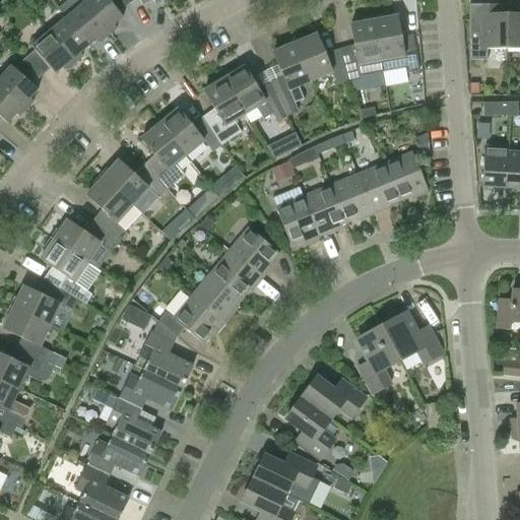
[(123,17),(119,13),(128,5),(124,0),(81,0),(79,2),(82,5),(109,36),(117,29),(114,25),(123,17)]
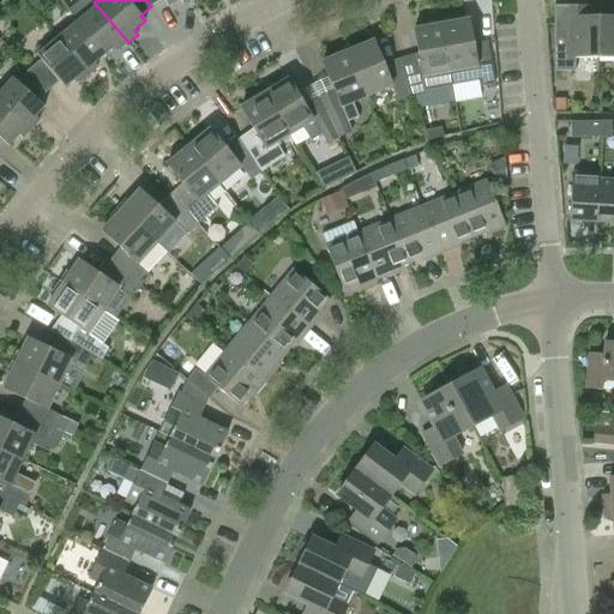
[(613,5),(597,6),(597,58),(613,56),(613,5)]
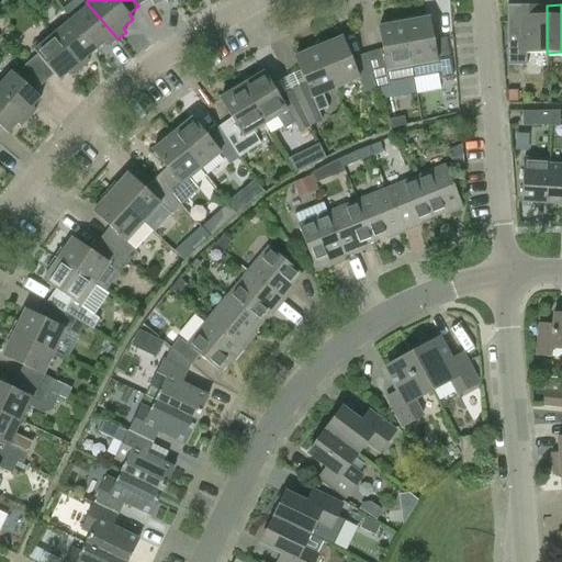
[(71,20),(96,49),(105,42),(109,46),(117,38),(89,6),(71,20)]
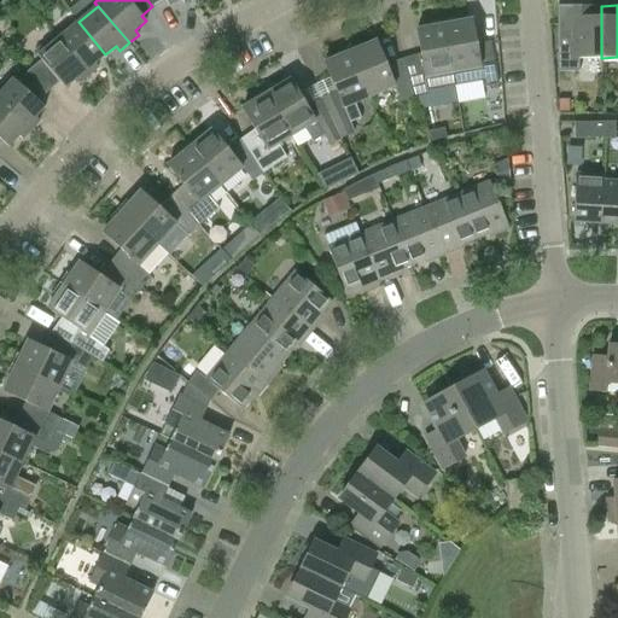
[(601,58),(601,6),(558,6),(558,70),(578,70),(578,58),(601,58)]
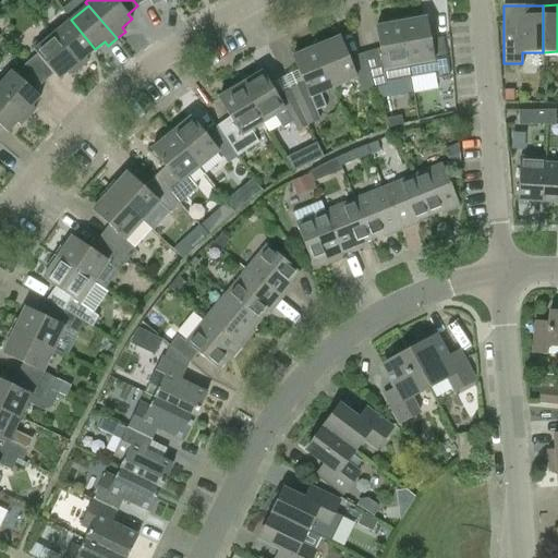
[(426,19),(401,23),(411,79),(434,74),(434,80),(449,76),(441,37),(429,39),(426,19)]
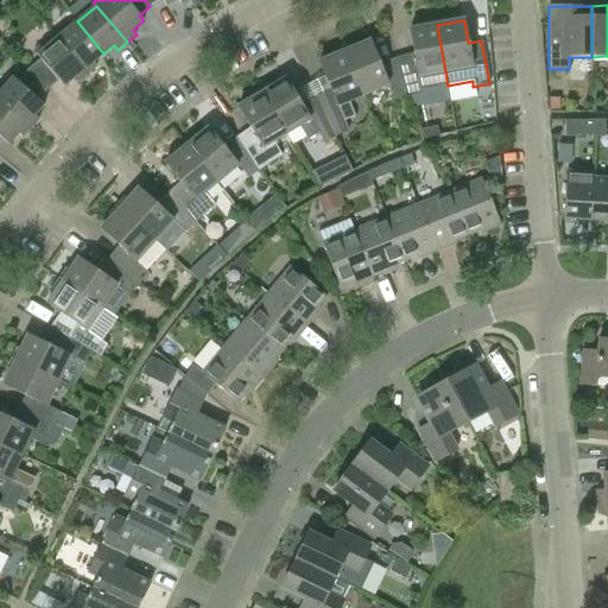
[(57,38),(87,75),(96,67),(93,63),(103,54),(77,21),(57,38)]
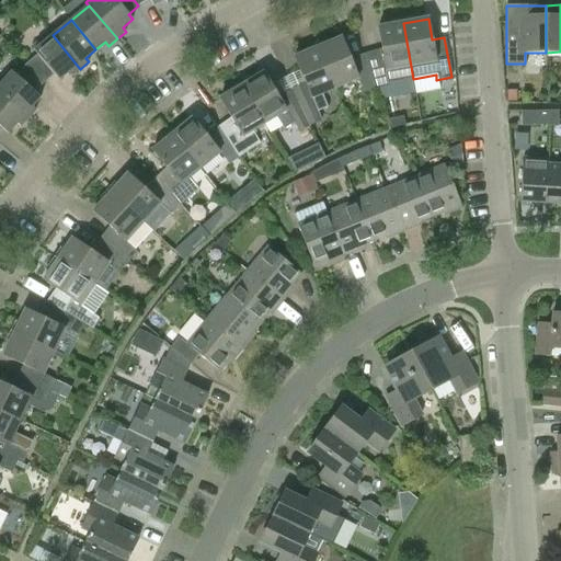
[(367,60),(376,89),(388,86),(388,83),(413,79),(403,23),(377,27),(382,56),(367,60)]
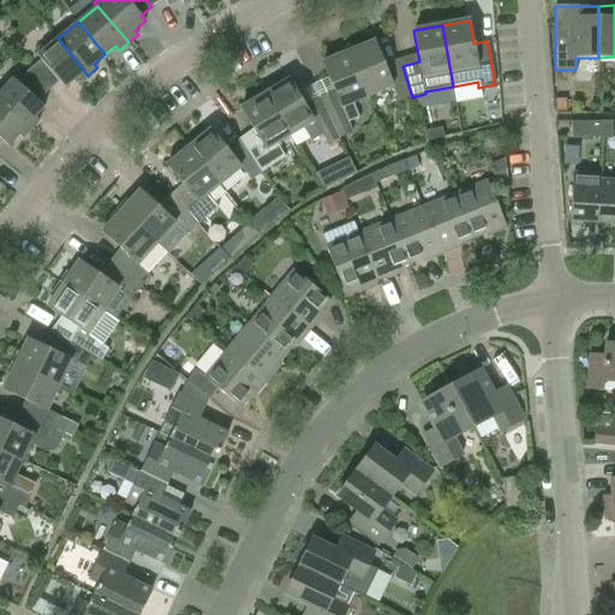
[(28,71),(48,91),(59,82),(64,88),(75,79),(79,83),(88,76),(58,39),(55,35),(35,52),(41,60),(28,71)]
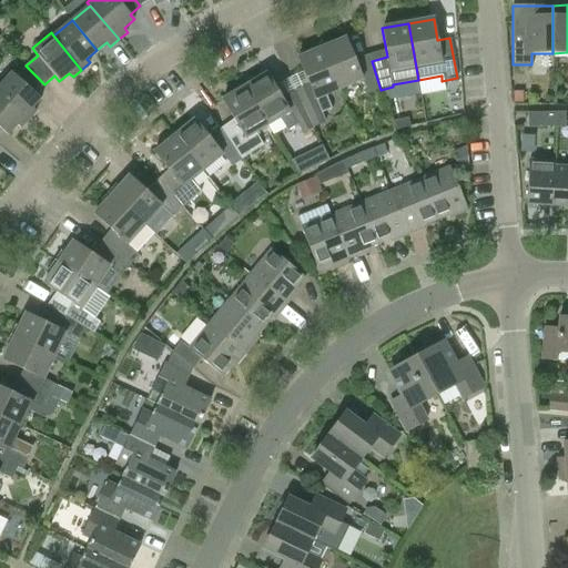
[(372,61),(356,66),(345,39),(322,49),(338,90),(362,80),(367,94),(381,90),(372,61)]
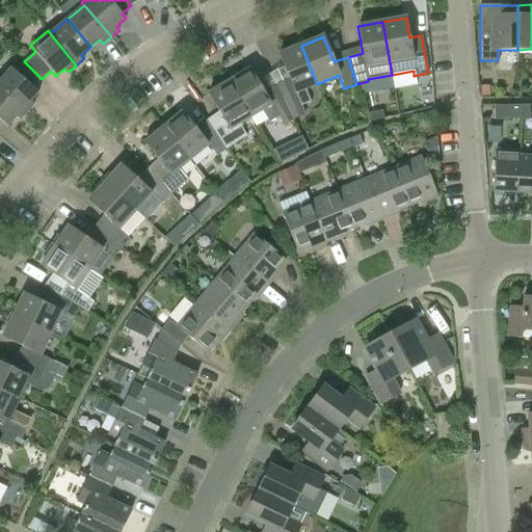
[(317,84),(301,46),(278,55),(289,79),(276,86),(293,121),(304,115),(300,106),(310,102),(304,88),(317,84)]
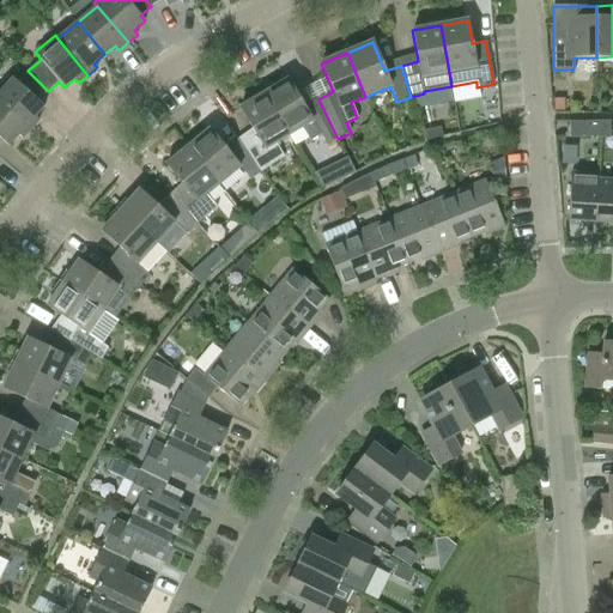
[(0,85),(0,102),(30,131),(38,121),(34,117),(44,107),(38,102),(48,91),(28,71),(17,83),(10,76),(0,85)]
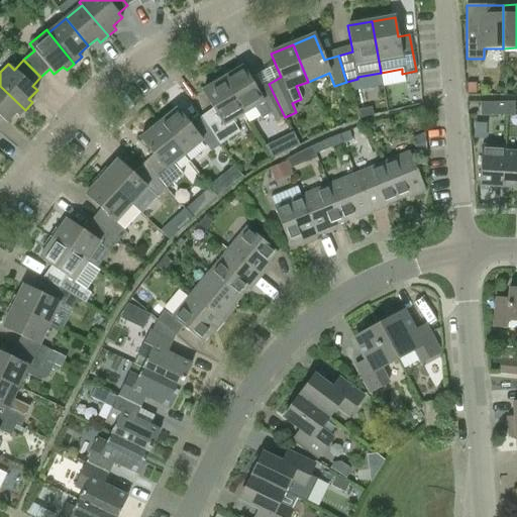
[(222,80),(243,114),(242,114),(248,123),(260,117),(261,119),(270,114),(275,122),(285,117),(269,84),(255,90),(242,67),(222,80)]
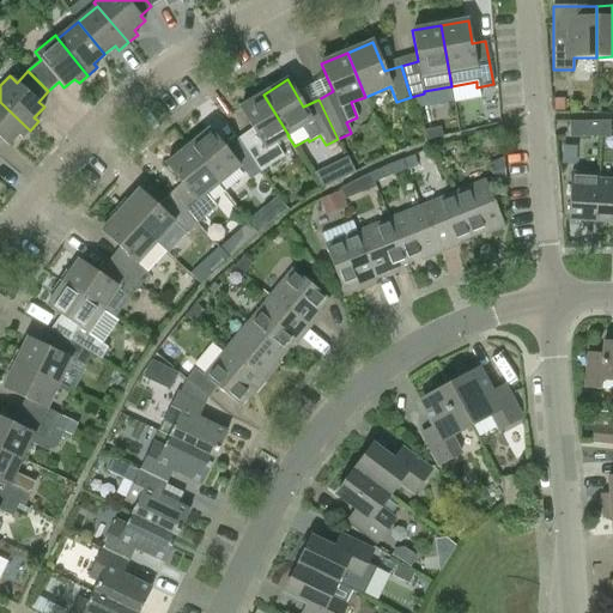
[(283,157),(274,144),(287,135),(289,135),(263,95),(240,109),(255,135),(242,145),(261,171),(273,164),(283,157)]
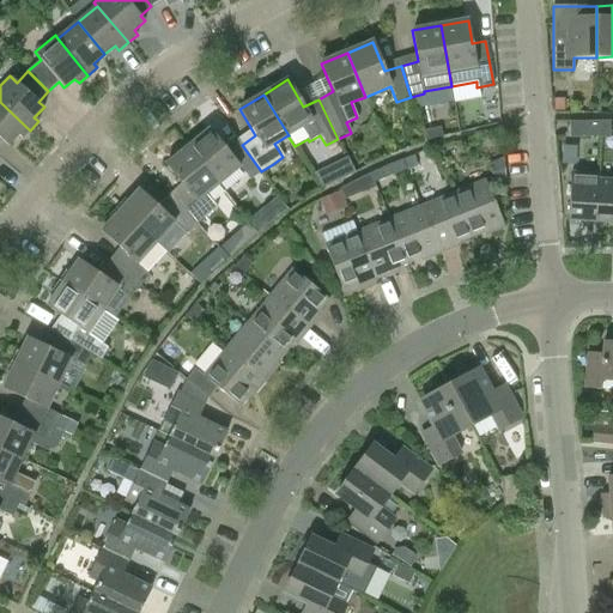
[(564,99),(554,99),(554,114),(564,114),(564,99)]
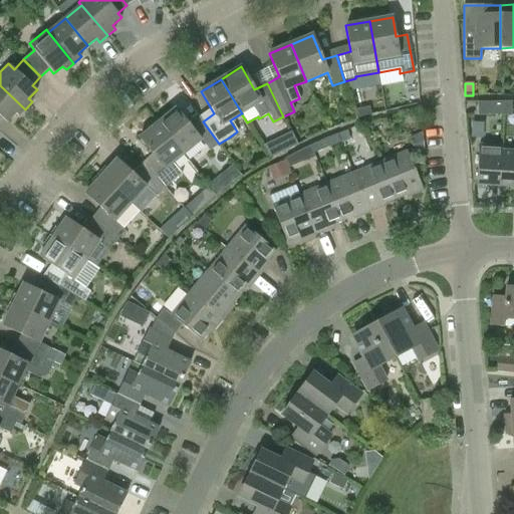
[(0,119),(2,118),(7,122),(15,113),(18,116),(25,109),(0,85),(0,119)]
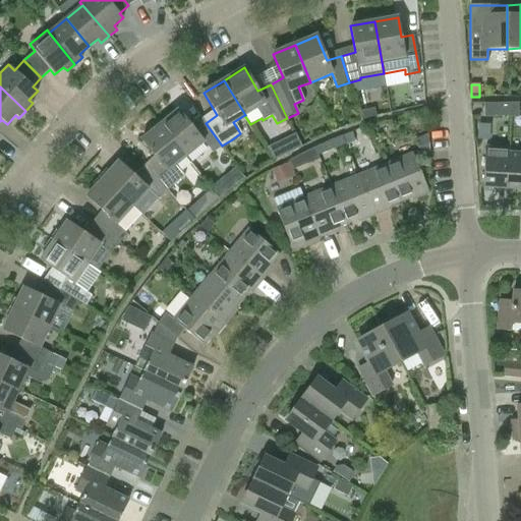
[(483,104),(483,117),(509,116),(510,104),(483,104)]
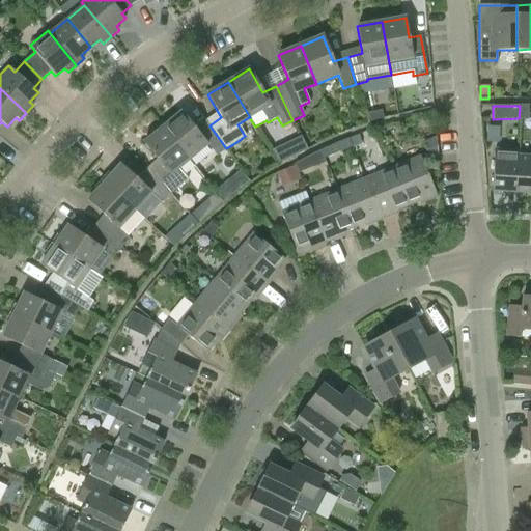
[(528,118),(528,106),(520,106),(519,118),(528,118)]
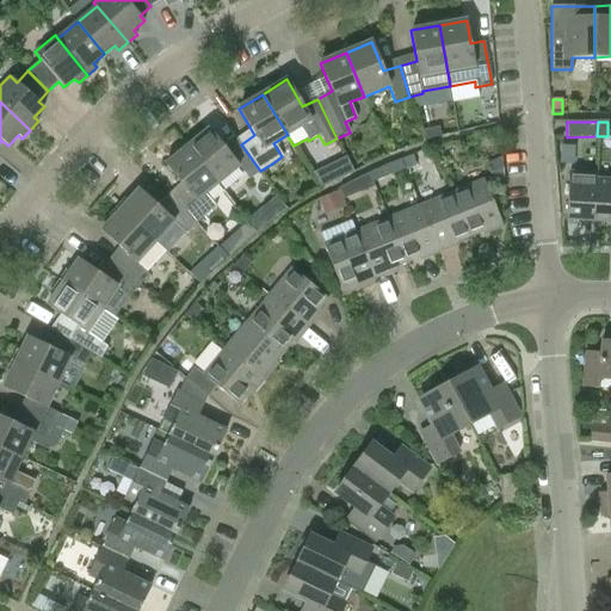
[(421,131),(424,141),(440,137),(439,128),(421,131)]
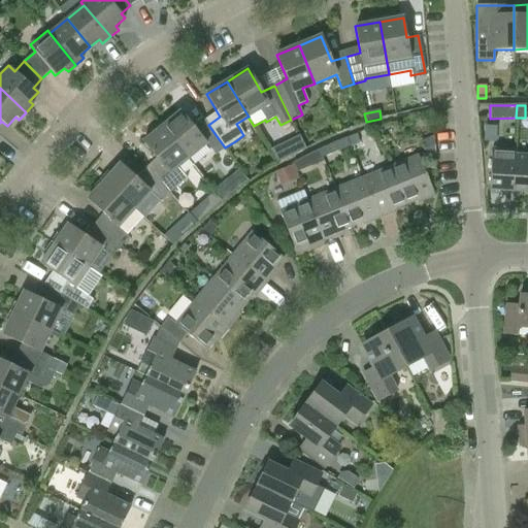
[(208,125),(197,132),(180,111),(162,127),(188,159),(206,143),(216,155),(225,147),(208,125)]
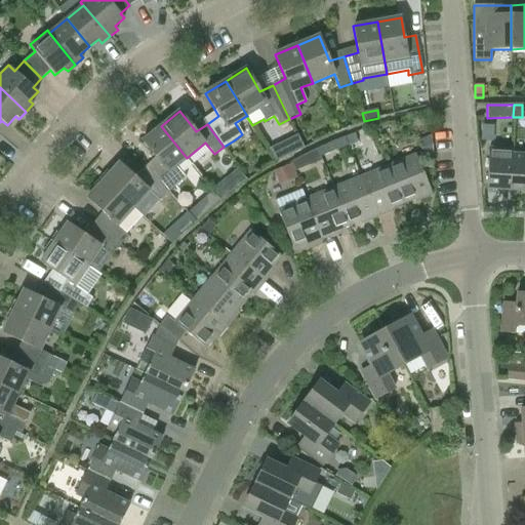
[(185,177),(176,166),(187,158),(161,126),(143,142),(159,162),(149,171),(168,193),(185,177)]
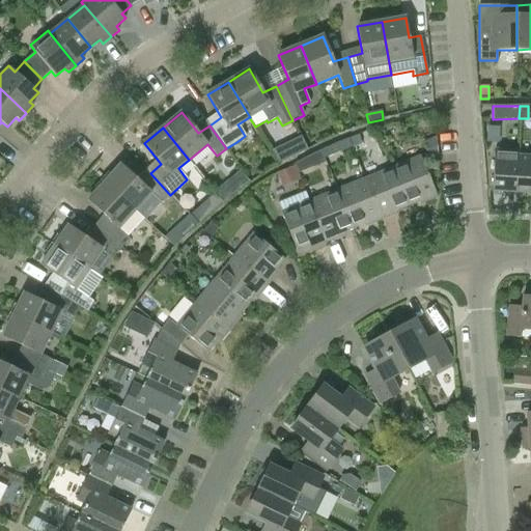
[(301,135),(291,140),(298,152),(307,147),(301,135)]
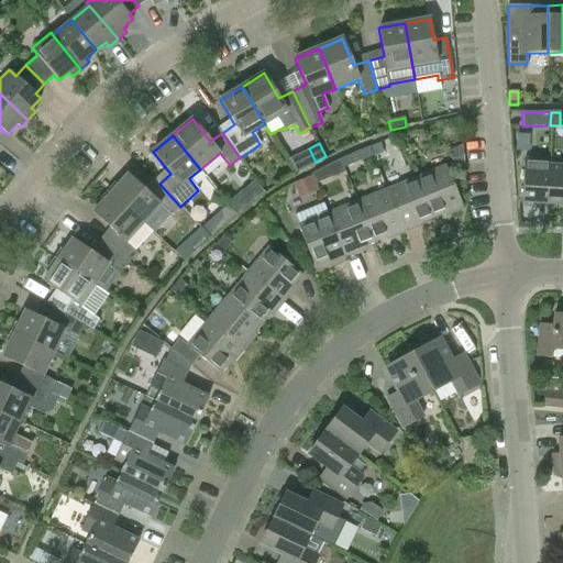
[(376,144),(371,146),(374,156),(383,152),(379,143),(376,144)]
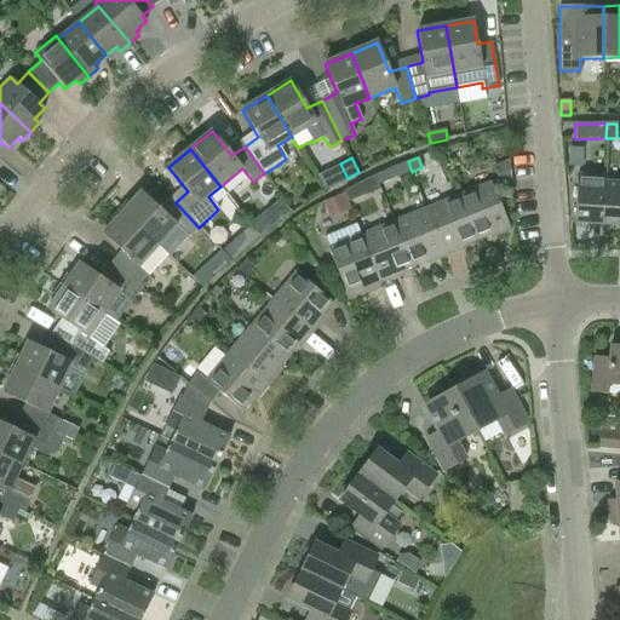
[(374,176),(379,185),(411,172),(407,162),(392,167),(374,176)]
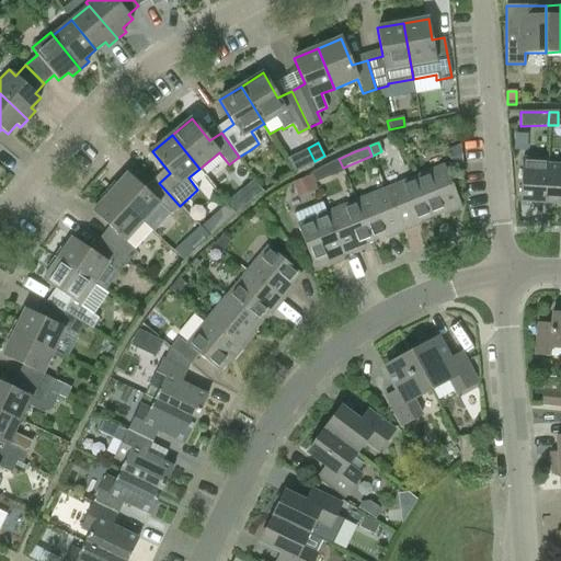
[(455,171),(462,168),(461,147),(448,152),(455,171)]
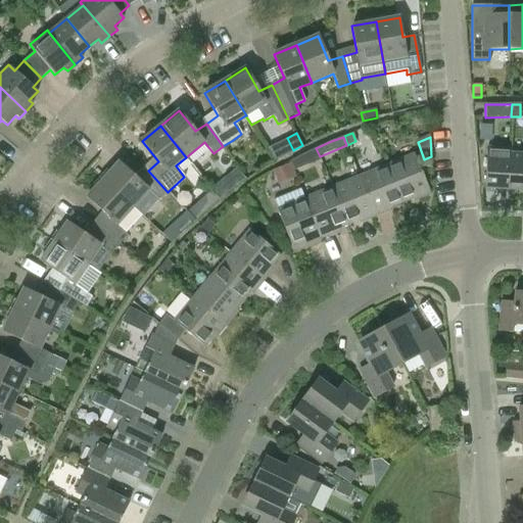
[(507,189),(509,153),(510,153),(510,149),(486,147),(484,188),(507,189)]
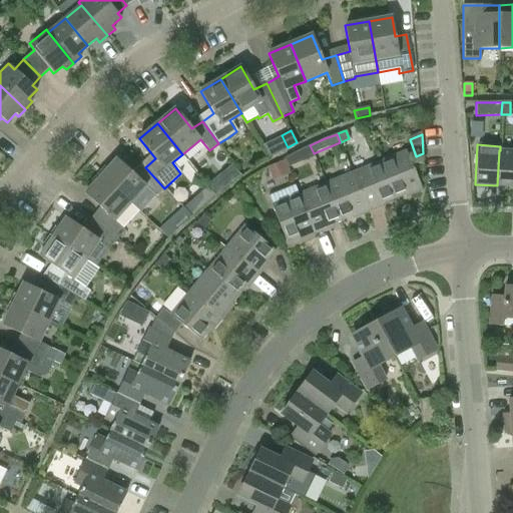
[(314,153),(310,145),(295,152),(285,157),(289,167),(315,156),(314,153)]
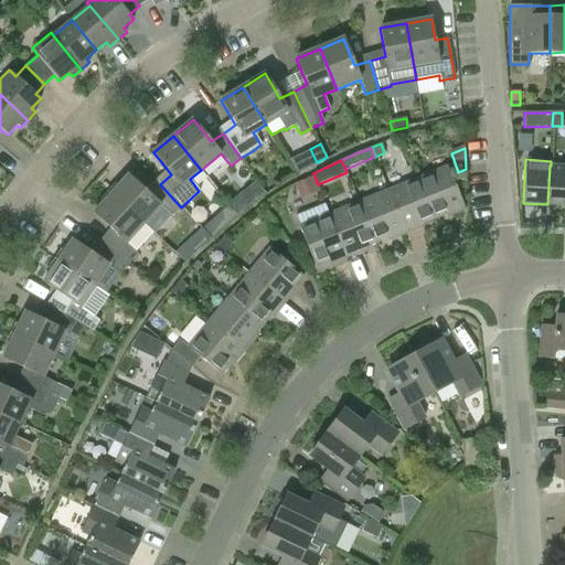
[(417,179),(434,220),(450,212),(451,215),(465,210),(447,166),(417,179)]
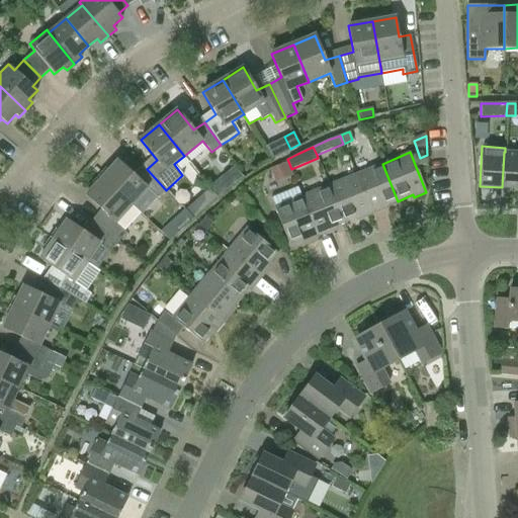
[(517,188),(517,153),(505,152),(504,152),(502,187),(517,188)]
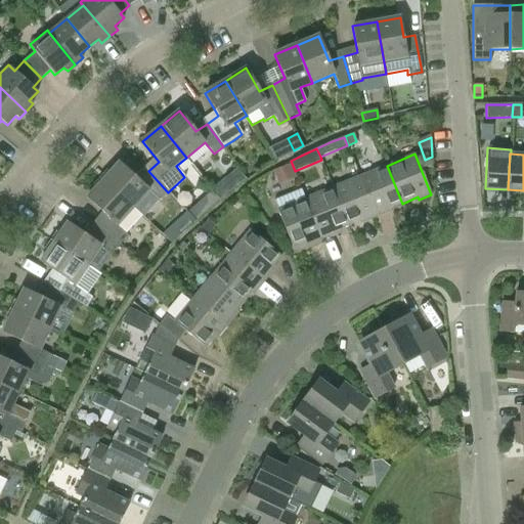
[(102,180),(133,208),(148,190),(160,201),(168,192),(148,171),(138,180),(119,163),(102,180)]
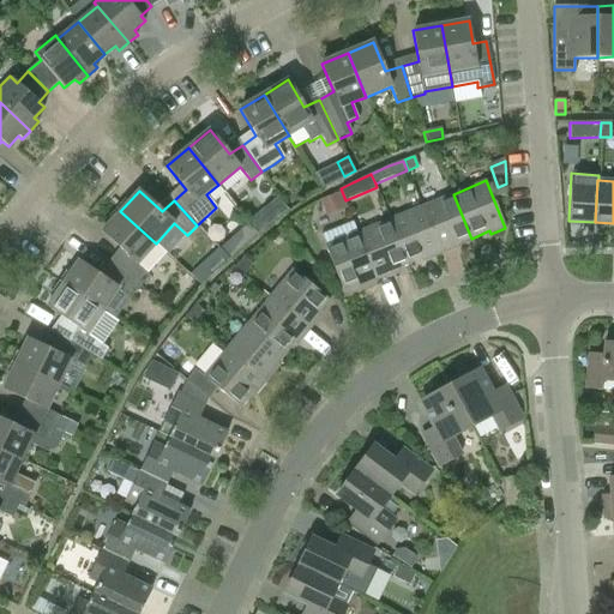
[(325,212),(345,204),(341,193),(320,202),(325,212)]
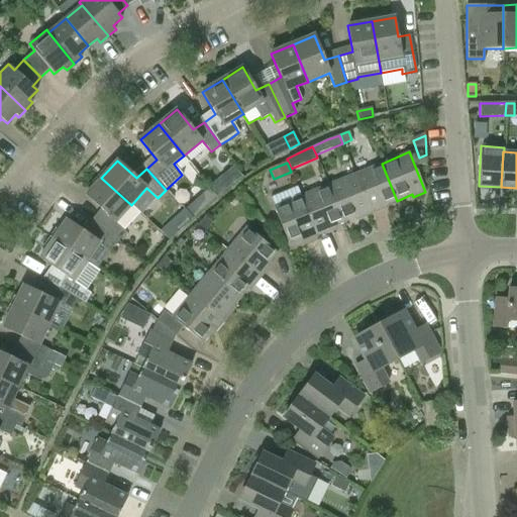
[(354,174),(371,214),(383,209),(382,207),(397,201),(382,164),(354,174)]
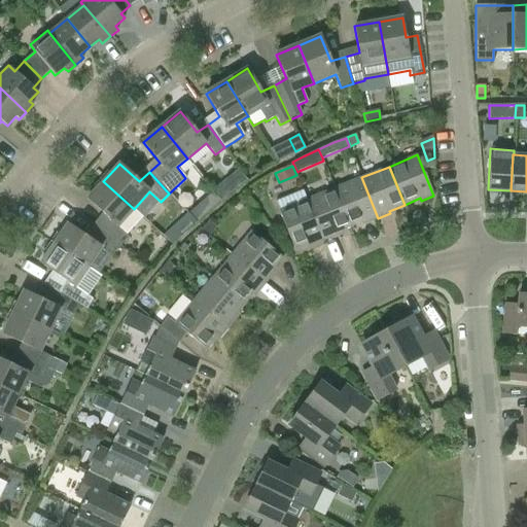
[(221,200),(245,179),(237,170),(213,189),(216,194),(221,200)]
